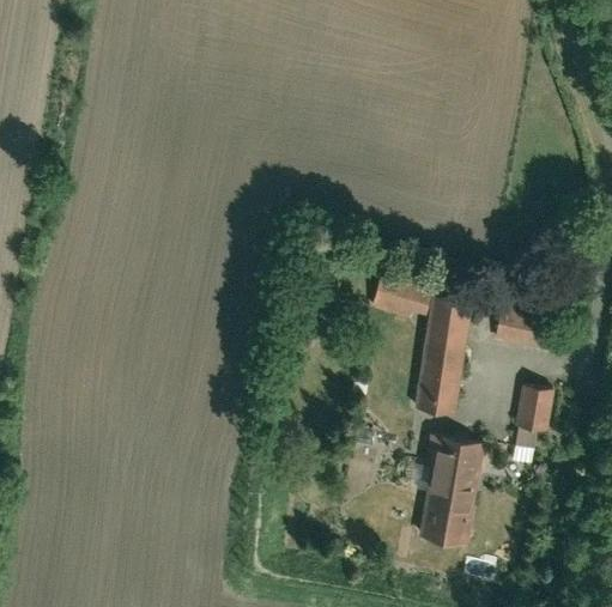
[(435,284),(381,271),(371,307),(408,317),(411,309),(426,313),(435,284)]
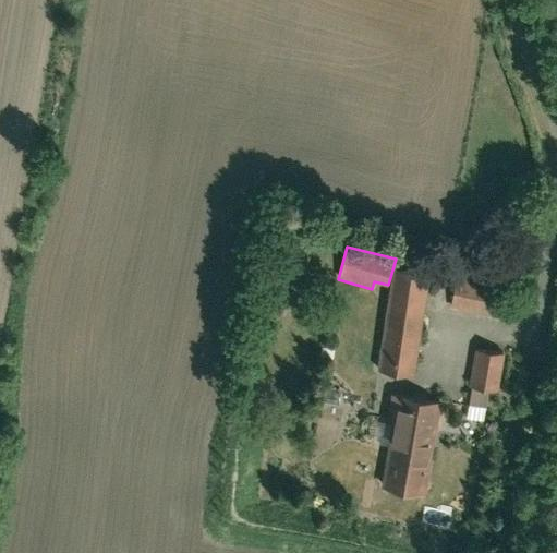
[(396,268),(377,371),(411,377),(430,275),(396,268)]
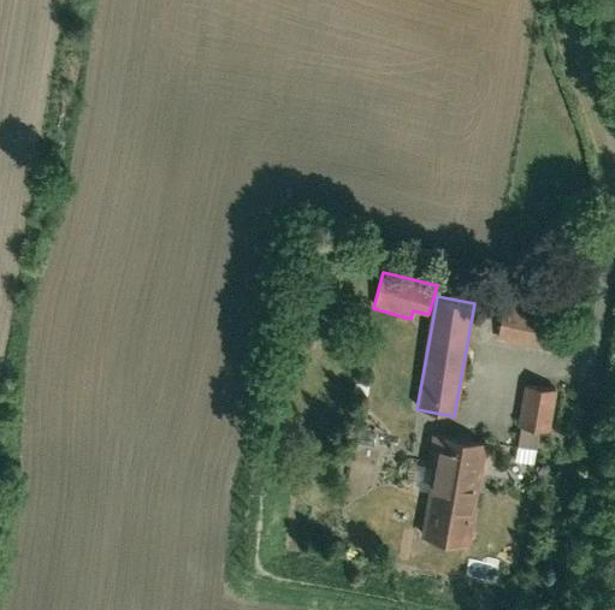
[(504,311),(498,341),(560,353),(566,321),(504,311)]
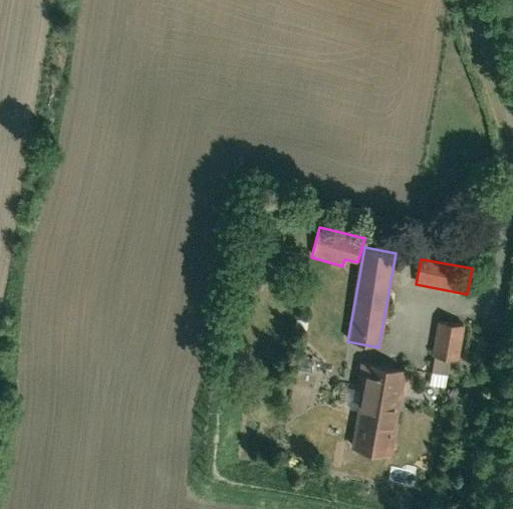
[(462,328),(438,325),(432,373),(450,376),(451,362),(458,363),(462,328)]
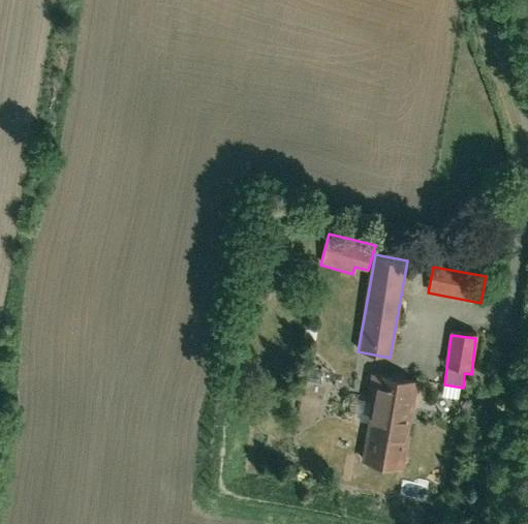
[(416,382),(371,374),(366,400),(374,402),(362,466),(399,472),(416,382)]
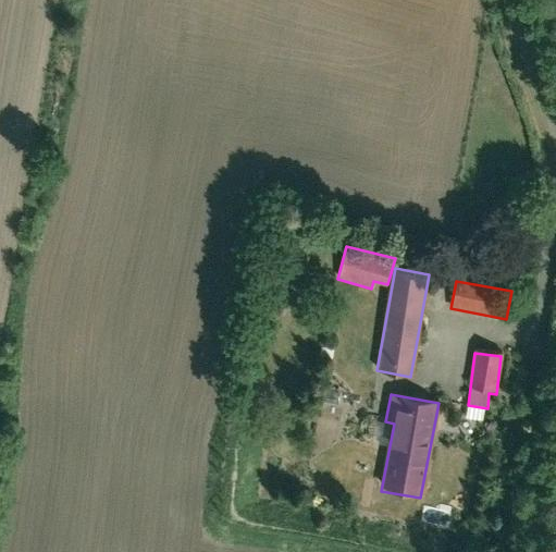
[(434,526),(449,528),(451,515),(435,514),(434,526)]
